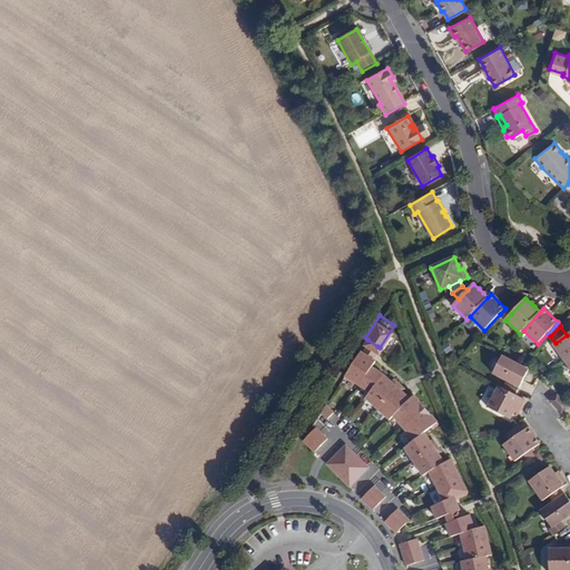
[(566,361),(569,356),(569,332),(567,335),(556,343),(553,344),(566,361)]
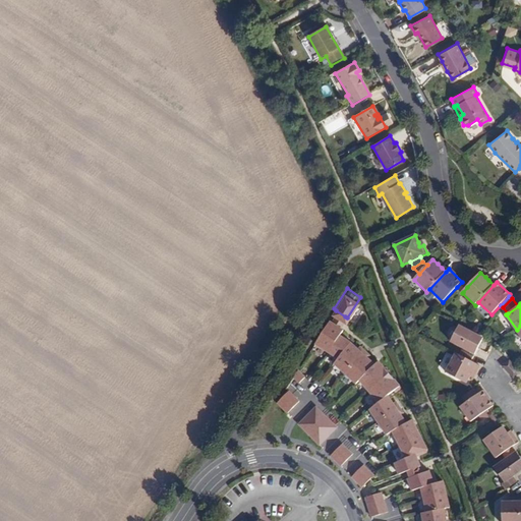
[(336,310),(332,315),(342,322),(345,316),(336,310)]
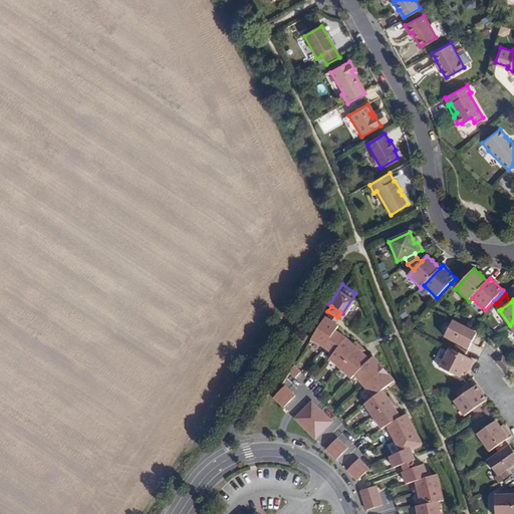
[(325,310),(311,333),(324,341),(335,324),(339,319),(337,317),(327,311),(325,310)]
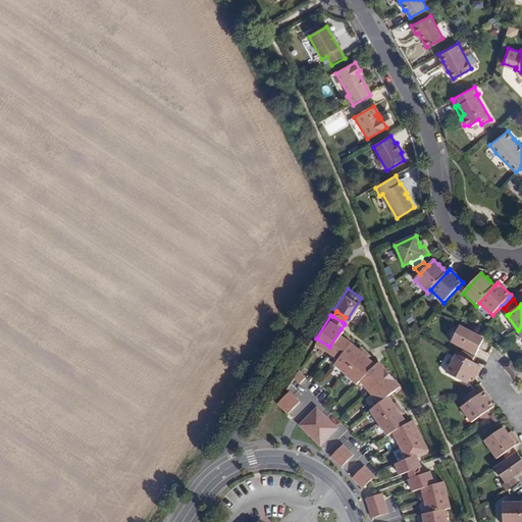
[(484,338),(479,335),(461,325),(452,342),(476,355),(479,349),(481,345),(484,338)]
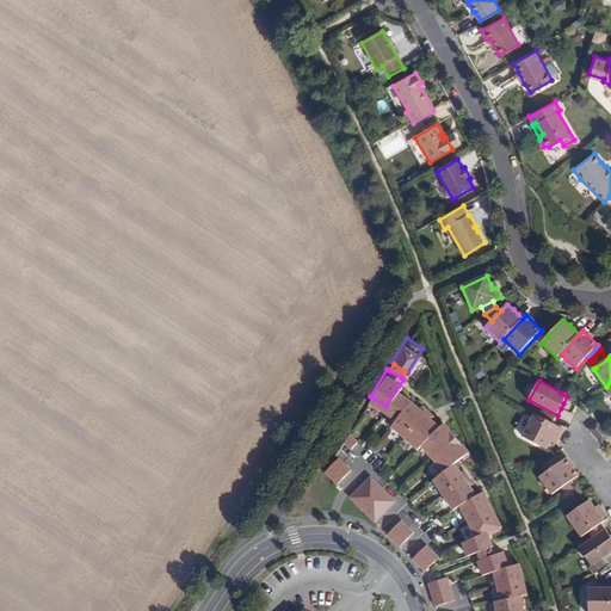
[(396,413),(412,394),(399,386),(386,406),(396,413)]
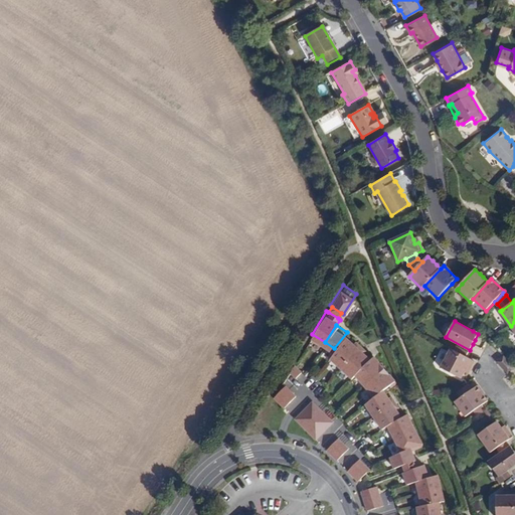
[(330,353),(341,363),(361,341),(357,336),(354,339),(347,332),(334,348),(330,353)]
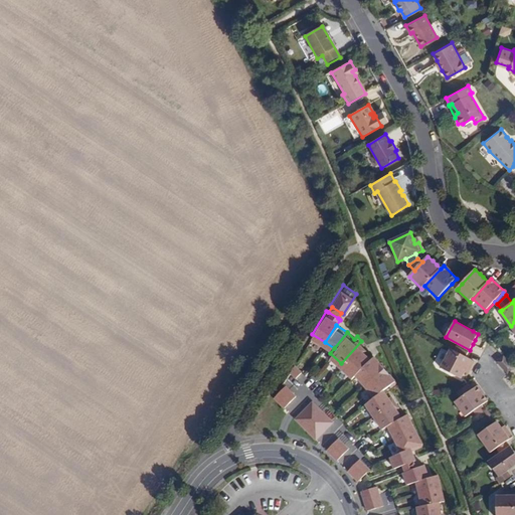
[(352,373),(355,370),(371,354),(364,348),(366,345),(361,341),(341,363),(352,373)]
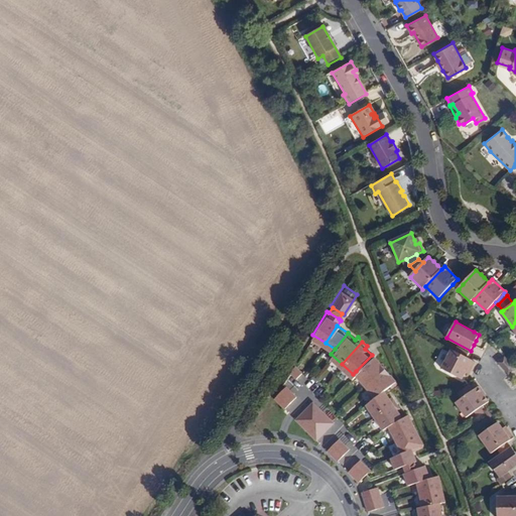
[(476,363),(452,350),(441,369),(462,379),(466,373),(468,369),(472,371),(476,363)]
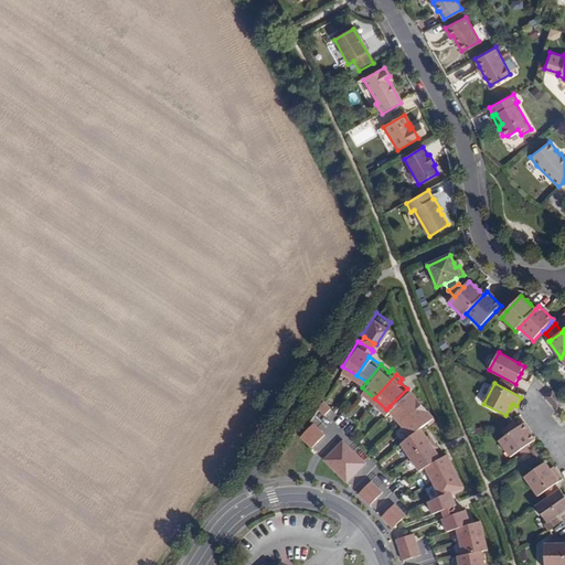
[(390,406),(401,418),(423,398),(411,385),(407,388),(390,406)]
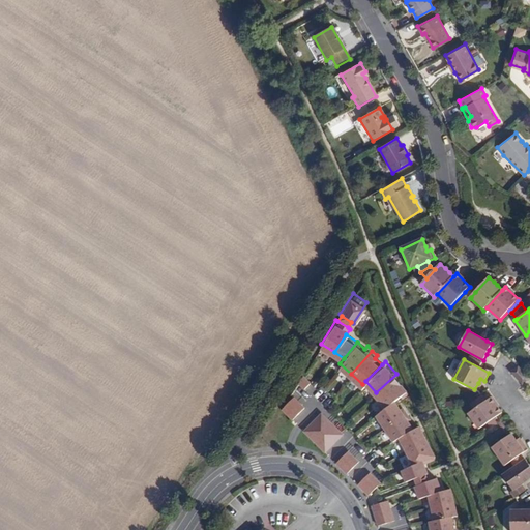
[(519,366),(510,374),(522,385),(529,378),(519,366)]
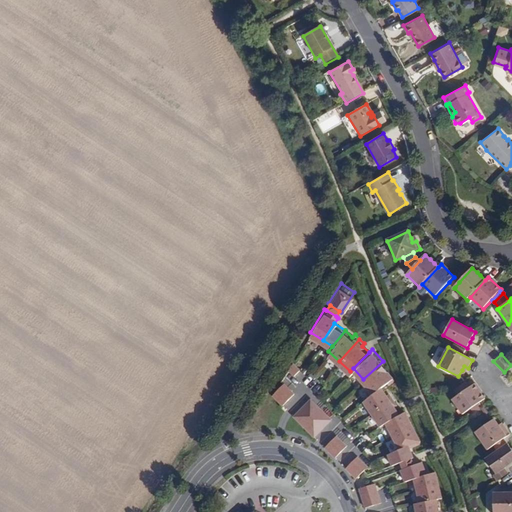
[(293,359),(288,365),(288,366),(294,371),(299,365),(293,359)]
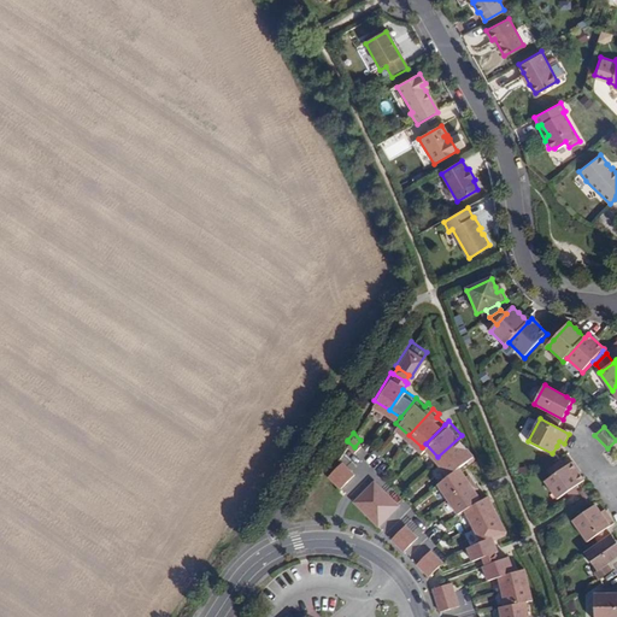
[(438,457),(448,470),(460,462),(475,451),(462,435),(438,457)]
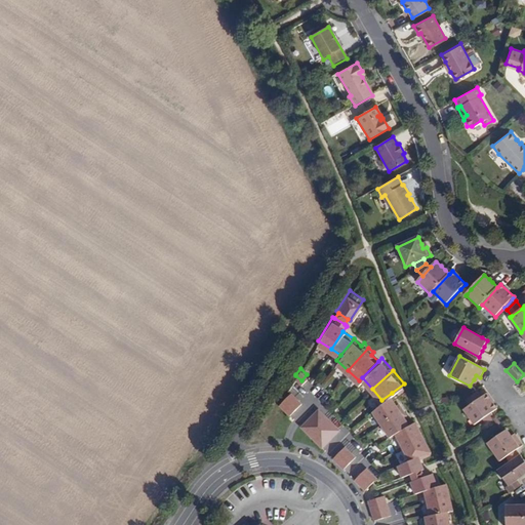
[(290,389),(284,395),(295,406),(300,400),(290,389)]
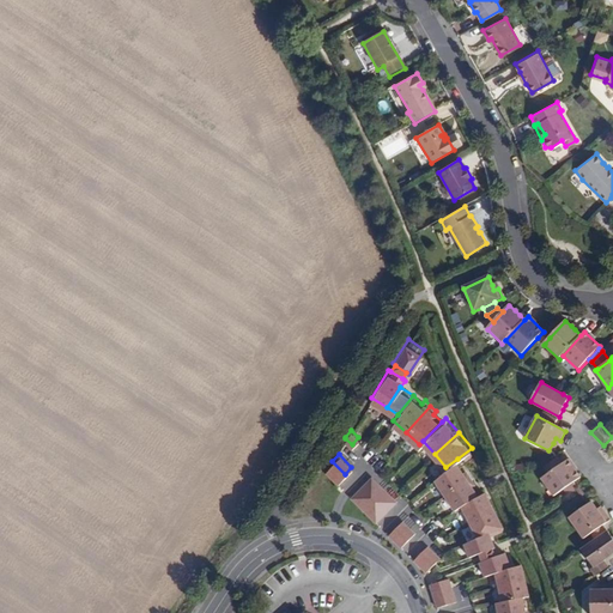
[(558,457),(546,466),(550,473),(563,463),(558,457)]
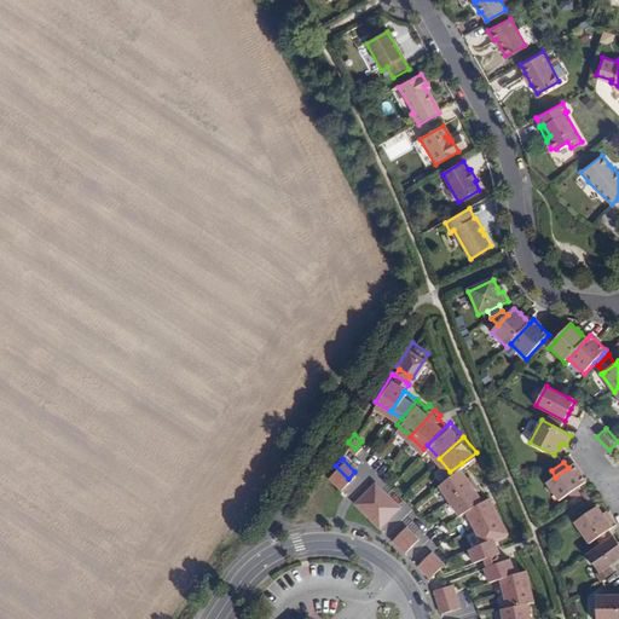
[(439,480),(450,496),(475,478),(472,472),(468,474),(462,463),(450,472),(439,480)]
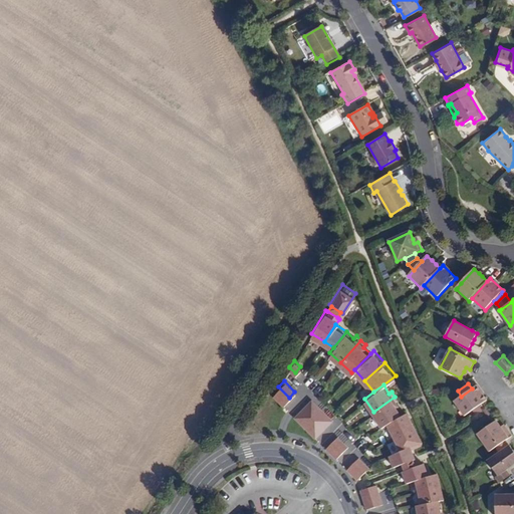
[(472,389),(461,397),(455,401),(466,416),(487,400),(477,386),(472,389)]
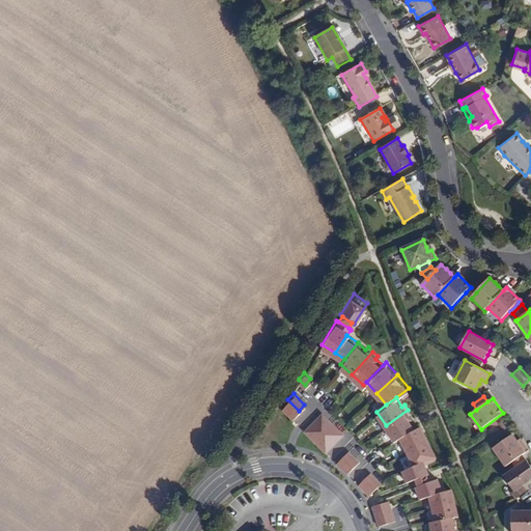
[(287,399),(282,407),(292,417),(299,411),(287,399)]
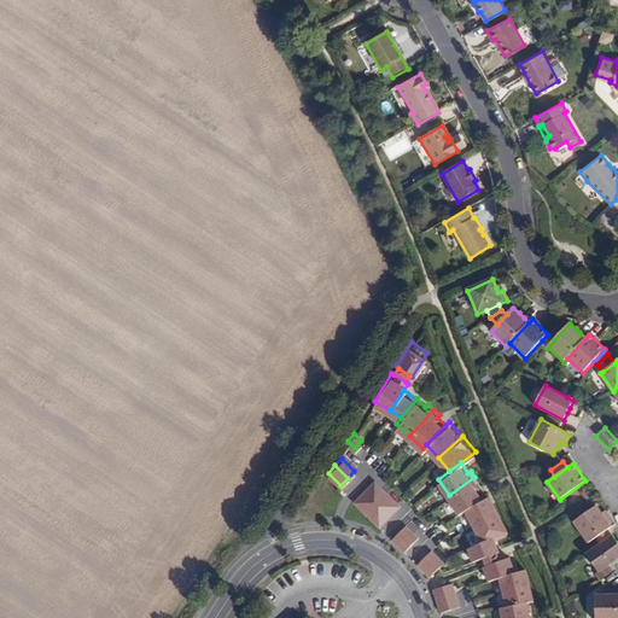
[(374,477),(367,484),(379,496),(386,489),(374,477)]
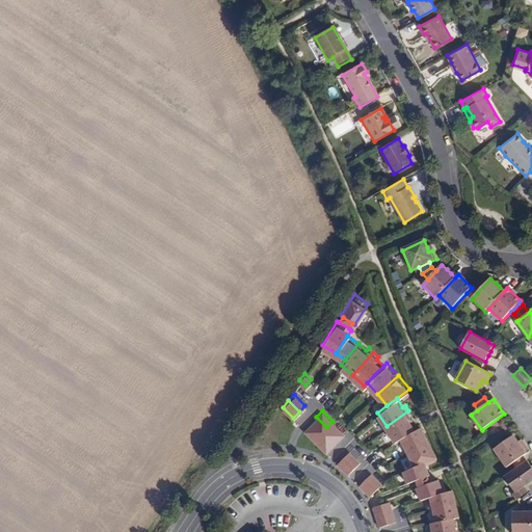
[(387,426),(395,440),(401,435),(416,427),(409,419),(413,417),(408,410),(387,426)]
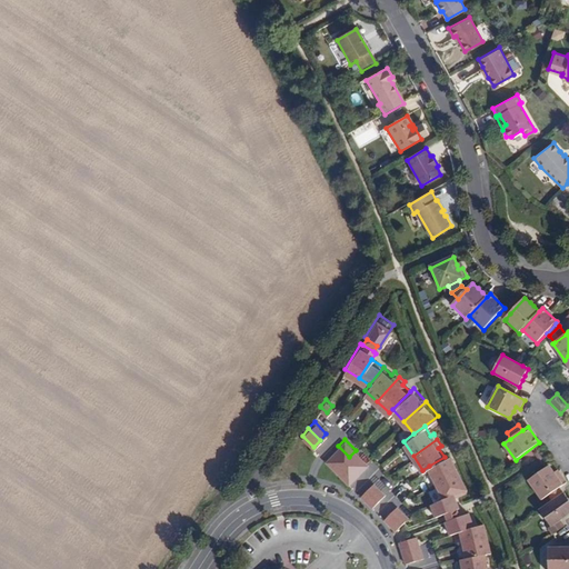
[(338,446),(332,452),(343,463),(349,457),(338,446)]
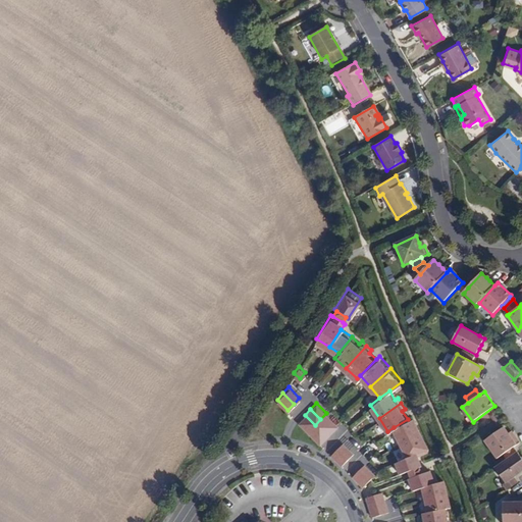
[(326,413),(320,419),(331,430),(337,424),(326,413)]
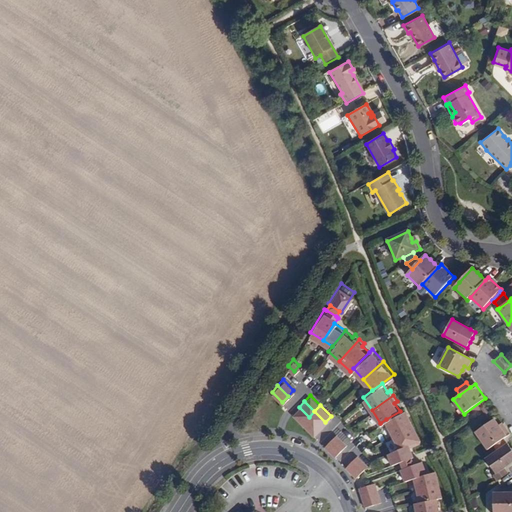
[(299,407),(293,413),(303,423),(309,417),(299,407)]
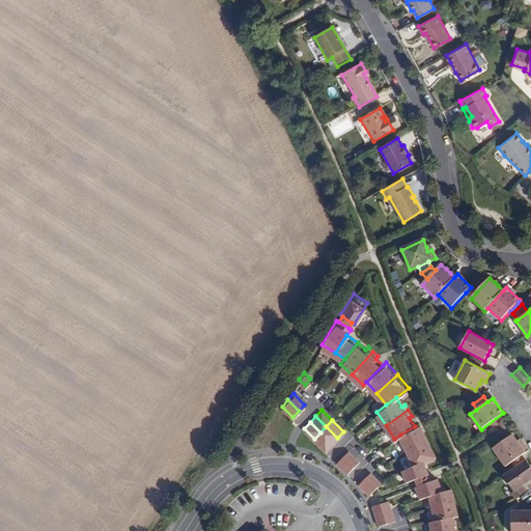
[(400,435),(408,449),(428,438),(421,423),(415,426),(400,435)]
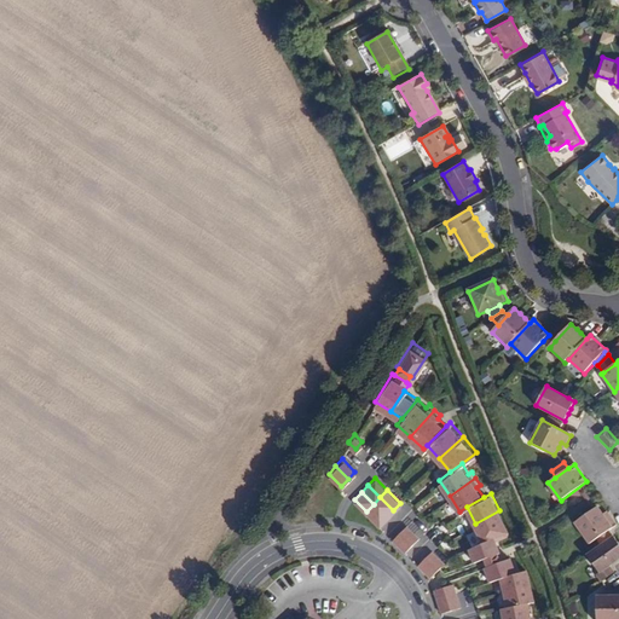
[(380,497),(374,504),(386,516),(393,510),(380,497)]
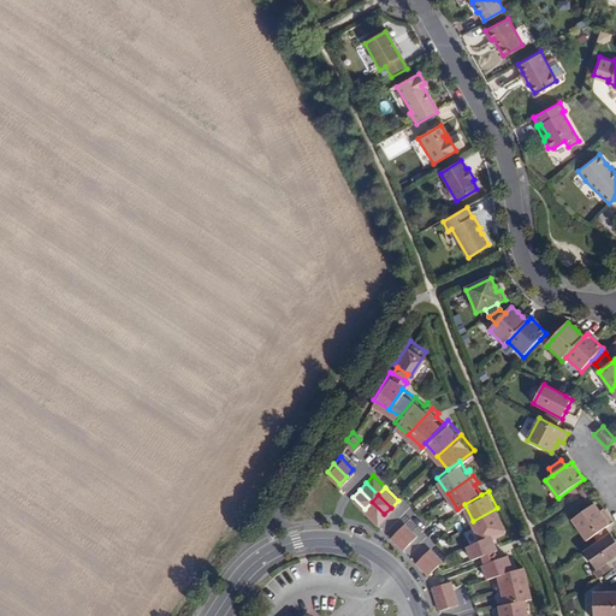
[(372,502),(365,509),(377,521),(384,514),(372,502)]
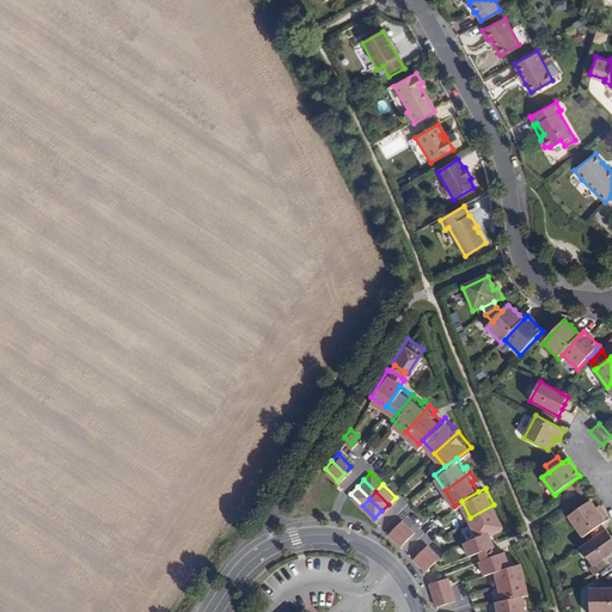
[(583,537),(591,532),(603,524),(610,519),(604,509),(599,513),(597,508),(592,501),(569,515),(583,537)]
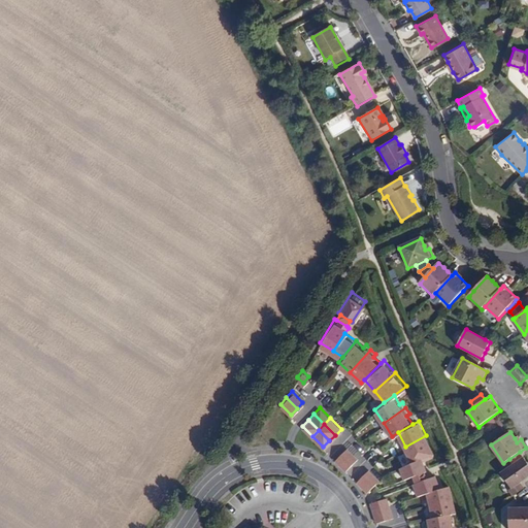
[(405,447),(411,461),(422,456),(422,457),(425,455),(427,456),(432,454),(433,451),(426,435),(405,447)]
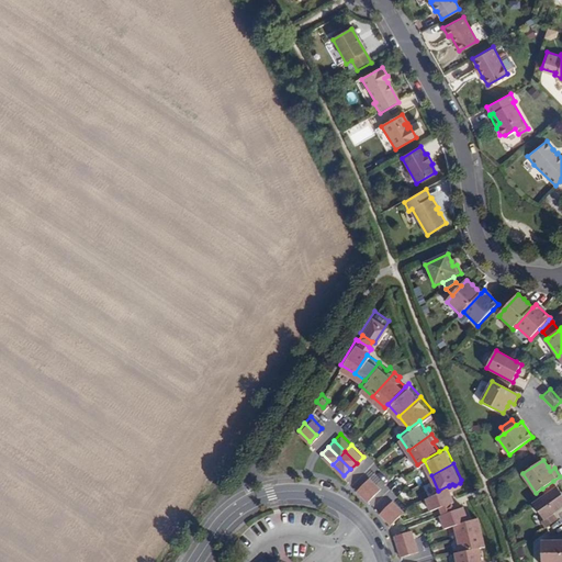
[(369,475),(362,481),(373,493),(380,486),(369,475)]
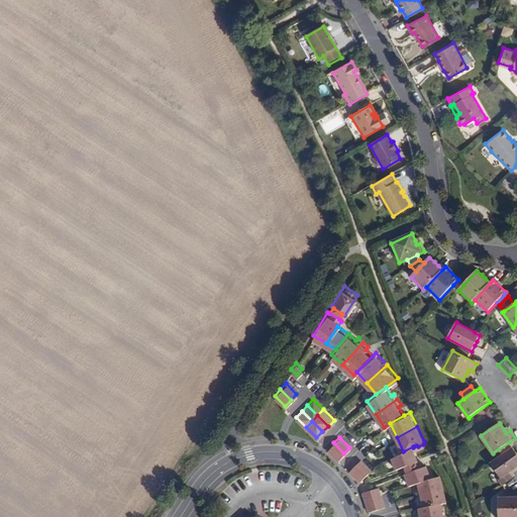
[(333,442),(328,448),(335,455),(338,458),(343,453),(333,442)]
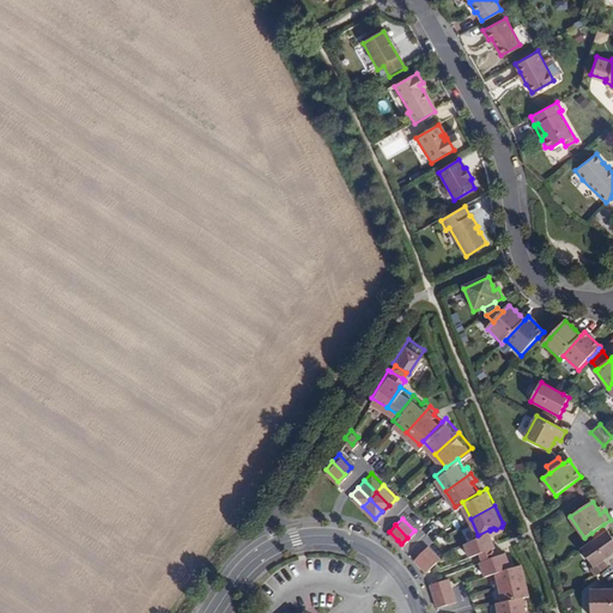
[(596,540),(608,530),(604,525),(592,533),(596,540)]
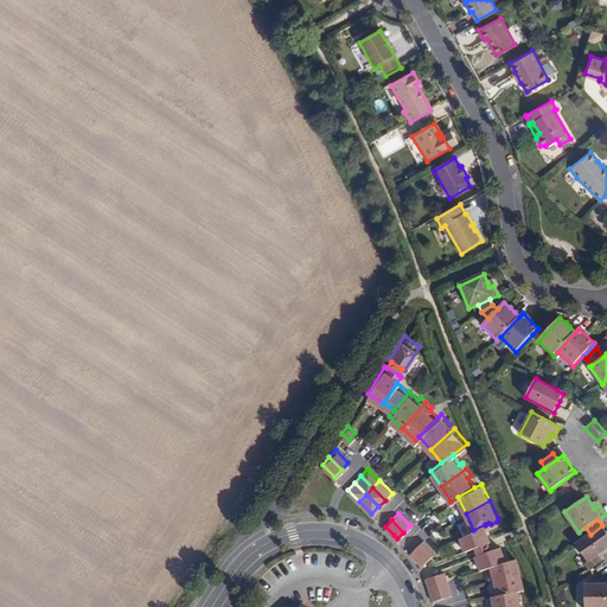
[(489,540),(490,540),(485,525),(485,524),(473,530),(460,536),(465,549),(475,544),(489,540)]
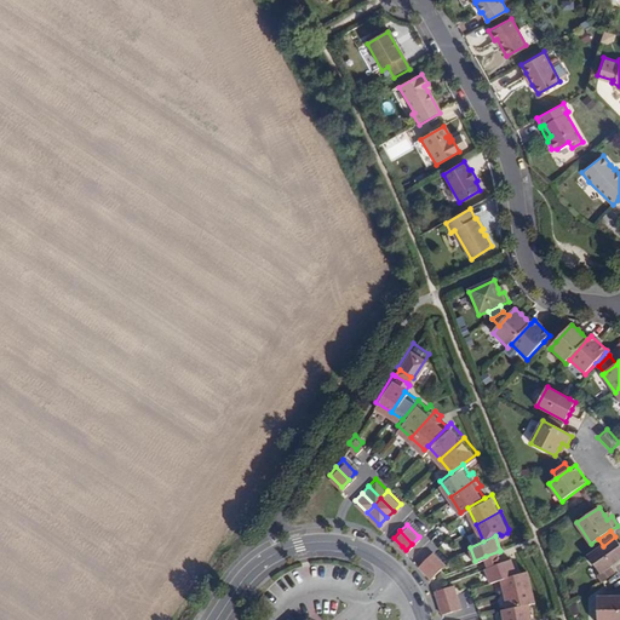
[(619,544),(615,537),(603,546),(589,556),(601,573),(602,573),(612,567),(619,560),(619,544)]
